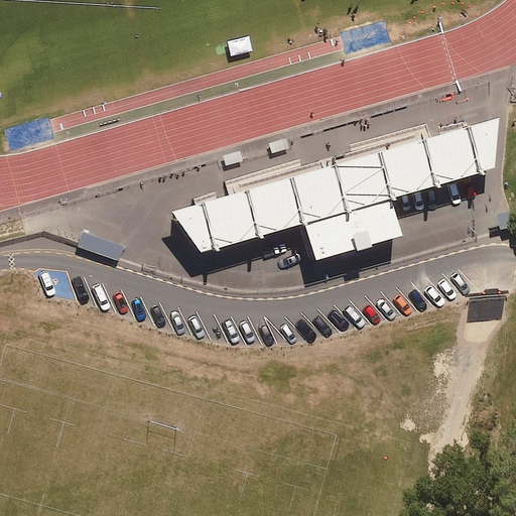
[(500,117),(171,212),(201,252),(304,223),(391,198),(496,167),(500,117)]
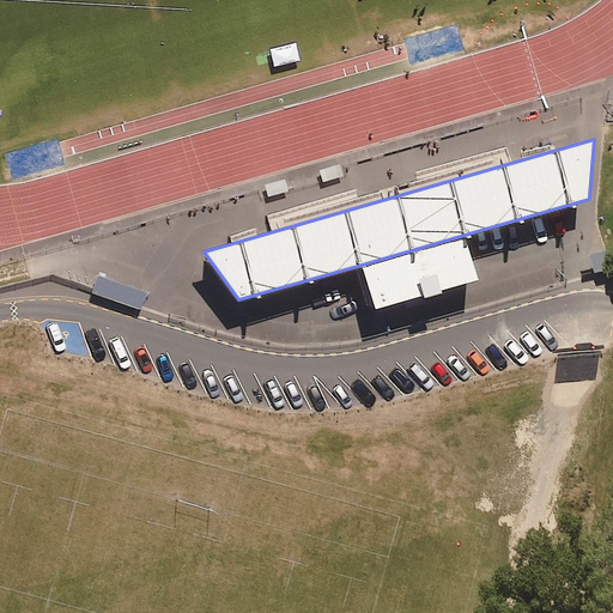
[(339,164),(320,170),(323,182),(343,176),(339,164)]
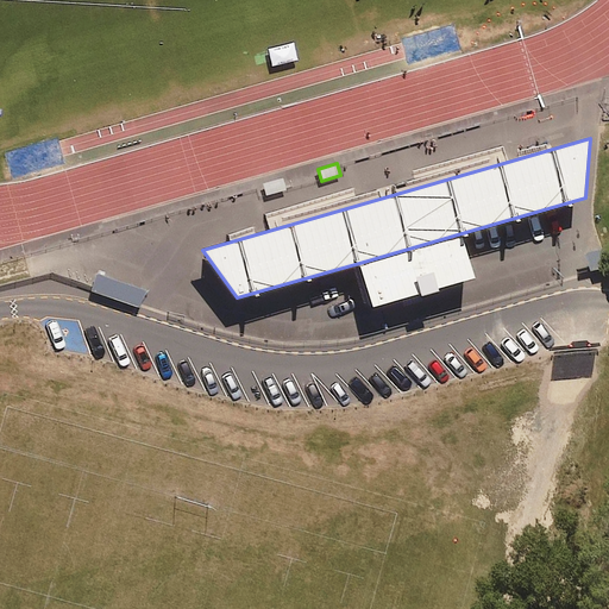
[(263,183),(267,196),(287,190),(283,179),(263,183)]
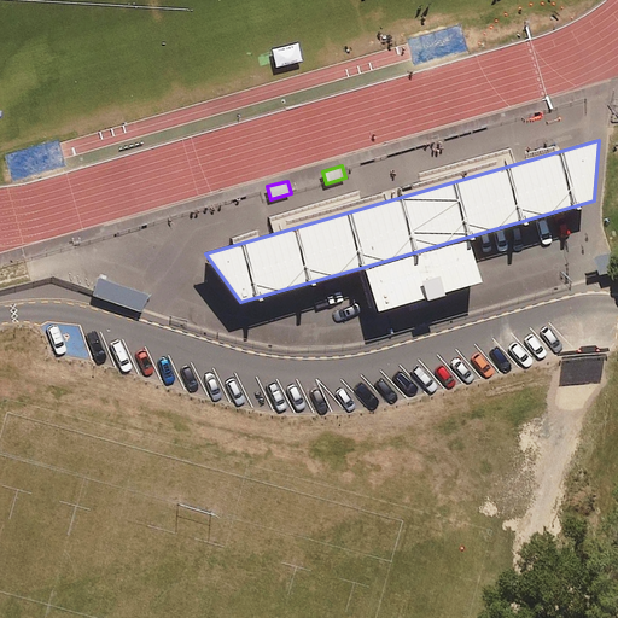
[(594,258),(599,275),(616,270),(611,254),(594,258)]
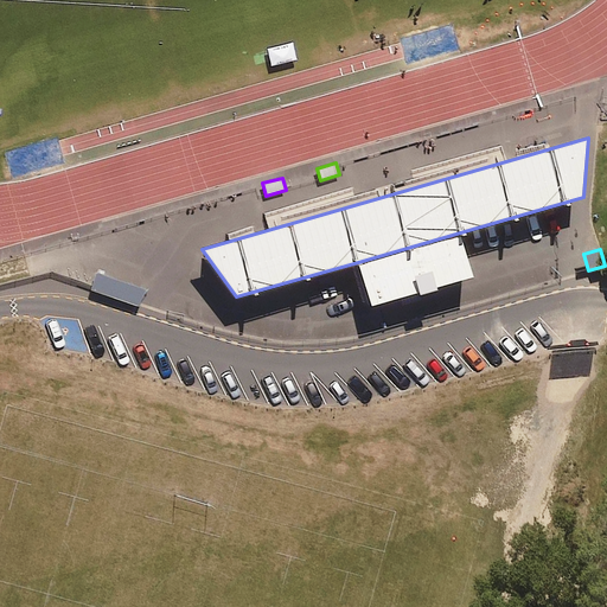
[(93,286),(91,291),(140,307),(141,302),(146,289),(97,273),(93,286)]
